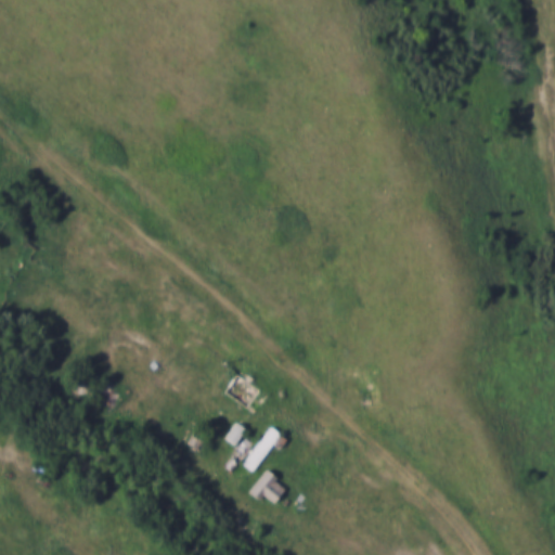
[(227,392),(239,375),(267,395),(260,402),(256,400),(249,409),(227,392)]
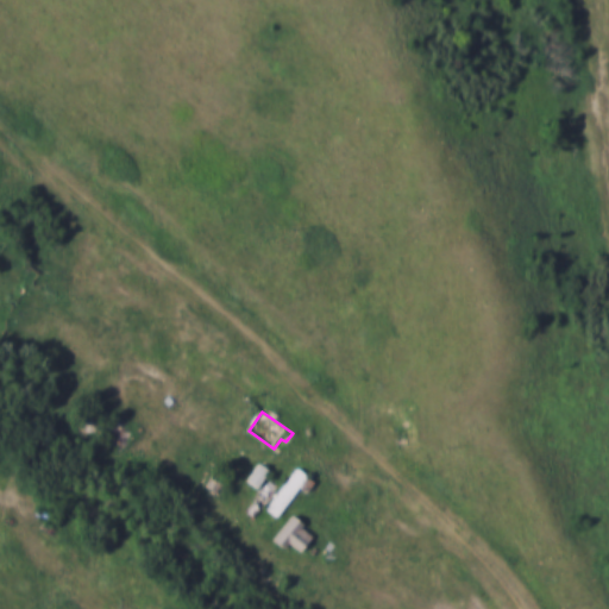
[(258,464),(269,472),(257,490),(245,482),(258,464)]
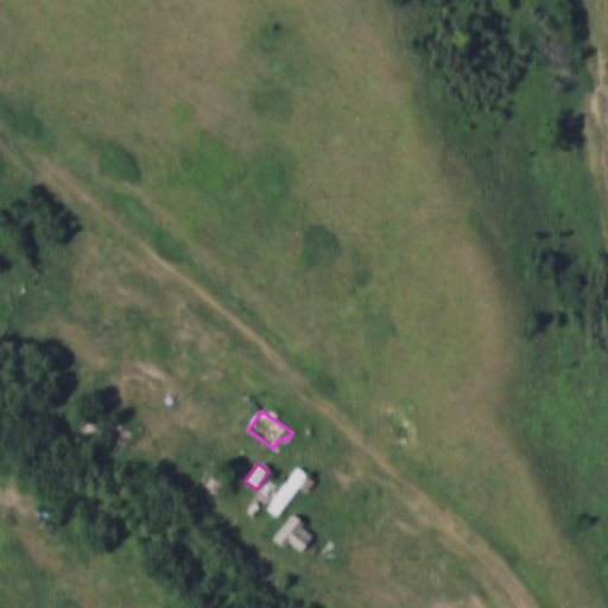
[(270,506),(302,466),(312,474),(280,514),(270,506)]
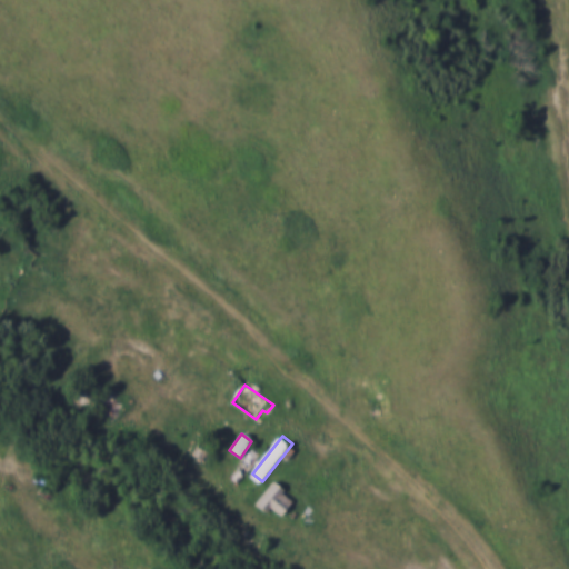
[(198,442),(209,449),(202,462),(191,456),(198,442)]
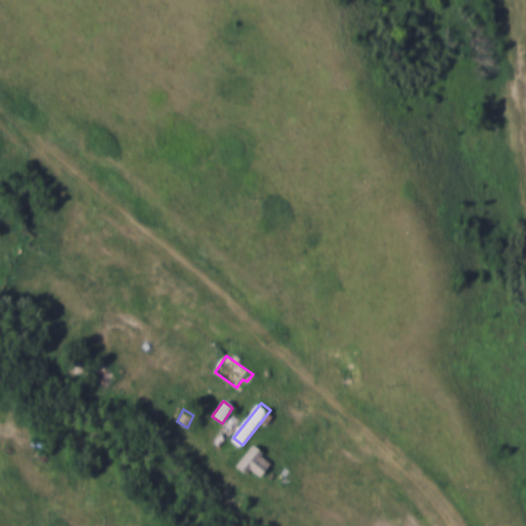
[(251,468),(247,474),(237,466),(254,446),(263,453),(260,456),(270,463),(261,476),(251,468)]
